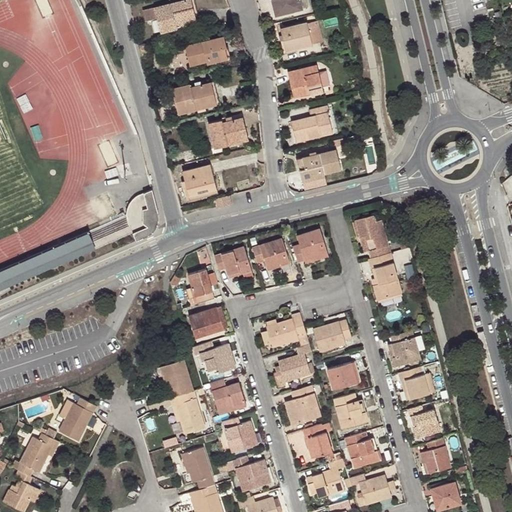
[(197,19),(192,0),(184,0),(181,1),(170,3),(143,10),(146,21),(157,18),(161,32),(176,29),(175,24),(197,19)]
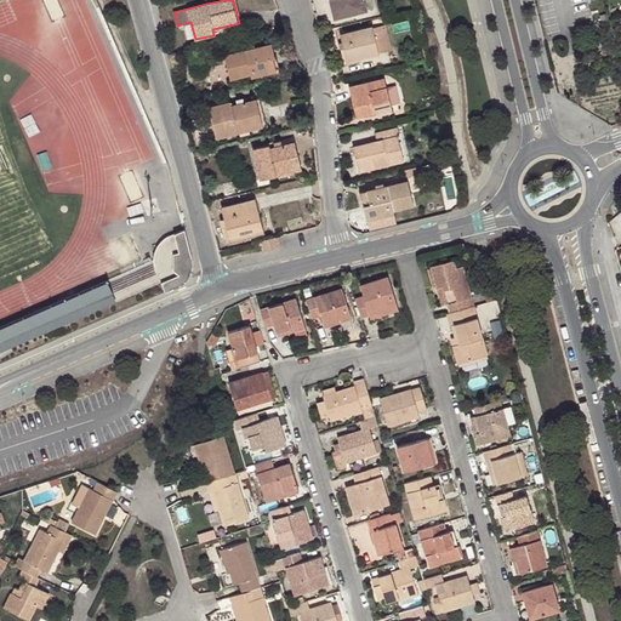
[(335,0),(329,0),(335,20),(340,18),(335,0)]
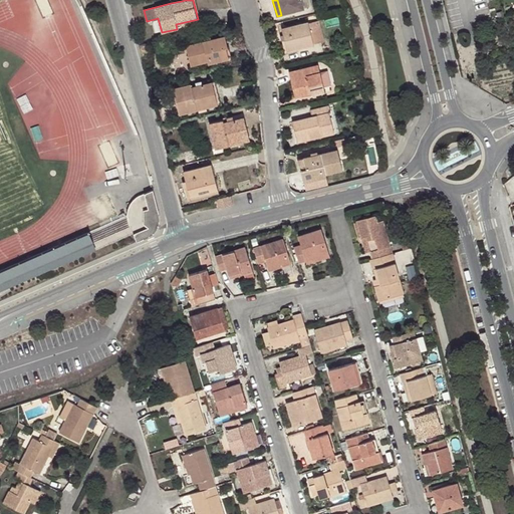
[(277,0),(281,15),(304,10),(301,0),(277,0)]
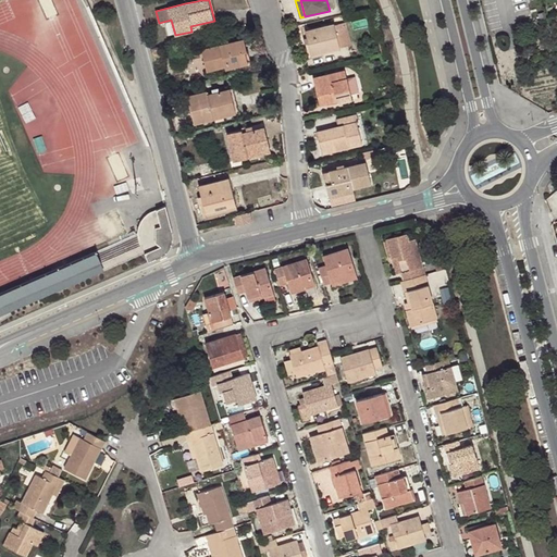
[(215,26),(214,21),(190,26),(192,32),(215,26)]
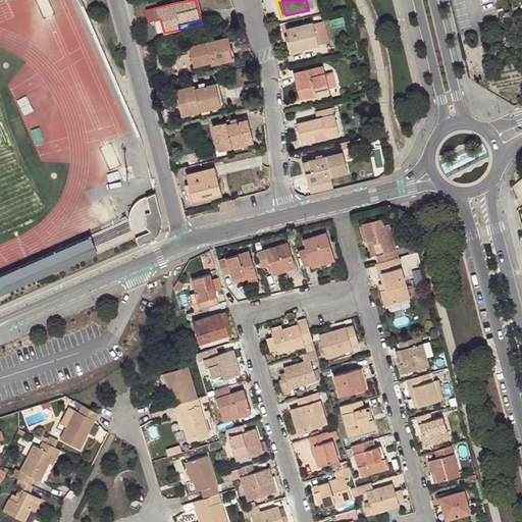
[(318,45),(313,24),(285,31),(291,51),(318,45)]
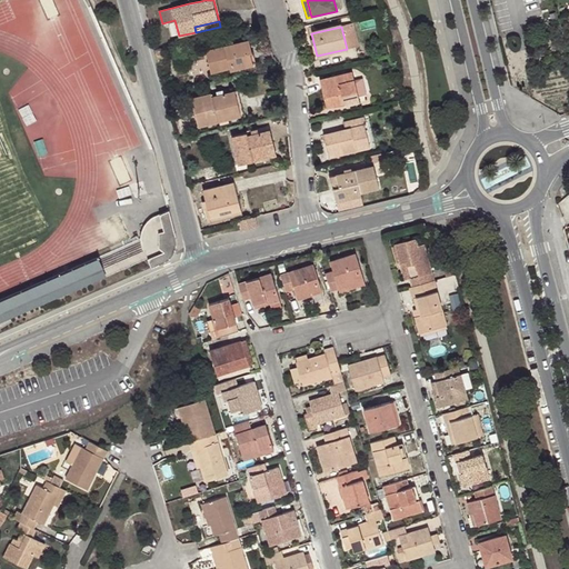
[(248,53),(245,41),(206,51),(211,73),(230,69),(231,71),(253,66),(250,53),(248,53)]
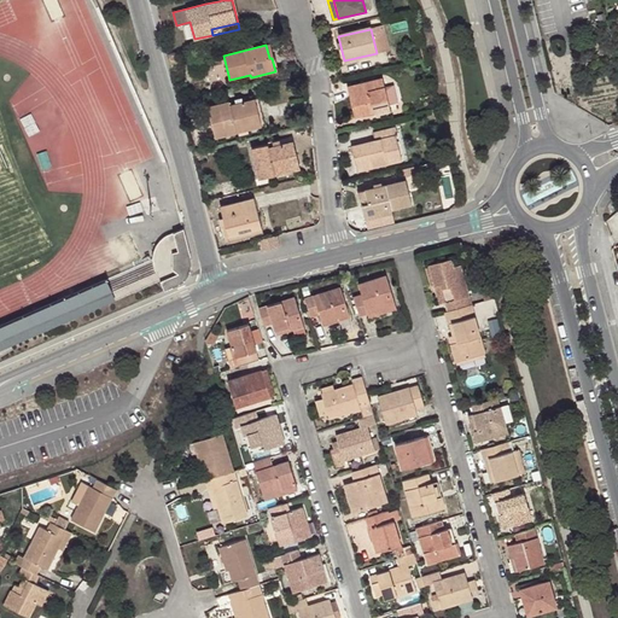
[(374,110),(390,108),(383,80),(347,88),(353,111),(360,109),(361,115),(373,112),(374,110)]
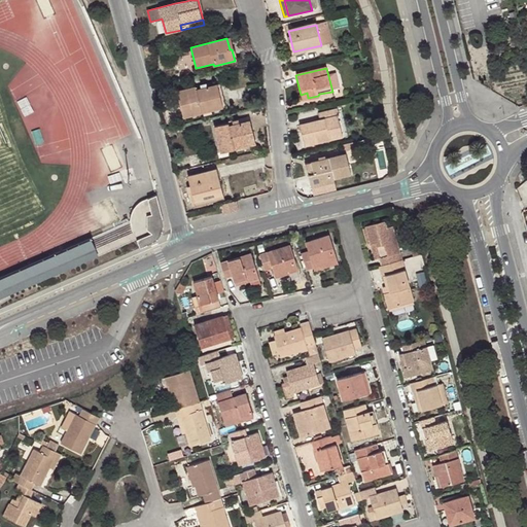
[(201,108),(222,103),(218,85),(197,91),(196,86),(177,91),(183,117),(202,113),(201,108)]
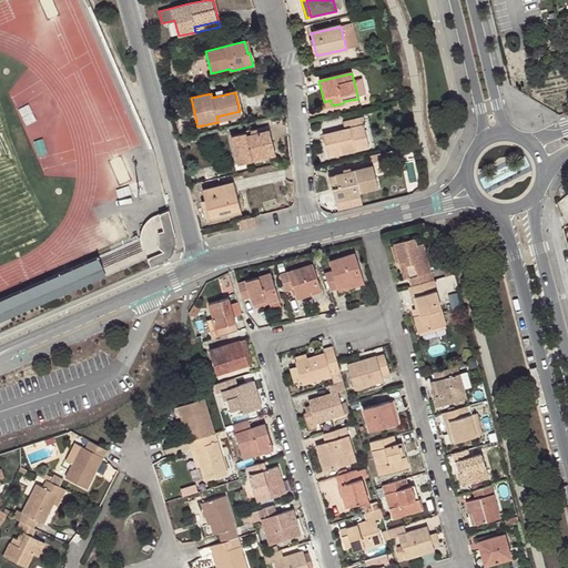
[(241,117),(240,111),(216,117),(217,122),(241,117)]
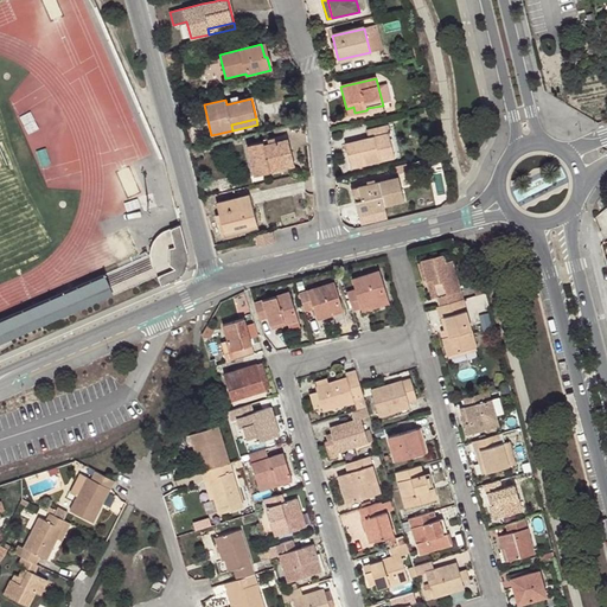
[(390,133),(389,127),(366,131),(369,139),(345,145),(351,167),(394,158),(389,134),(390,133)]
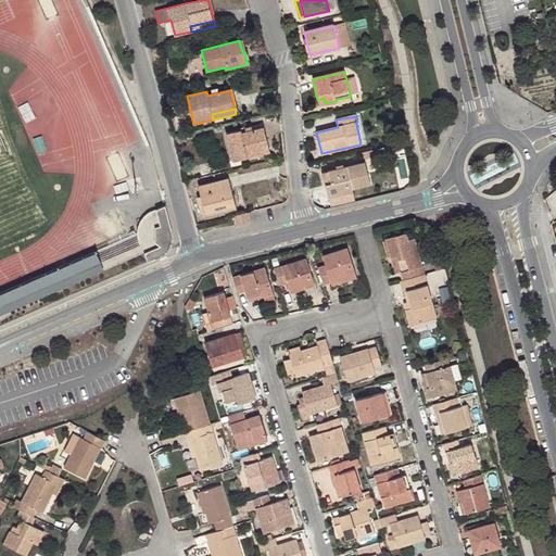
[(265,127),(253,129),(247,130),(242,131),(241,129),(227,133),(230,149),(234,162),(248,159),(247,154),(270,149),(265,127)]
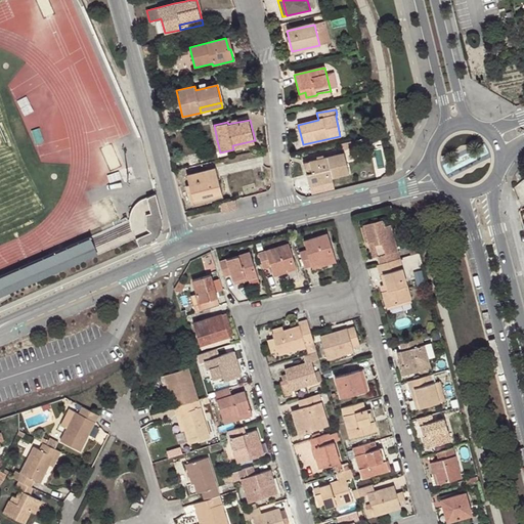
[(232,145),(233,149),(256,143),(255,140),(232,145)]
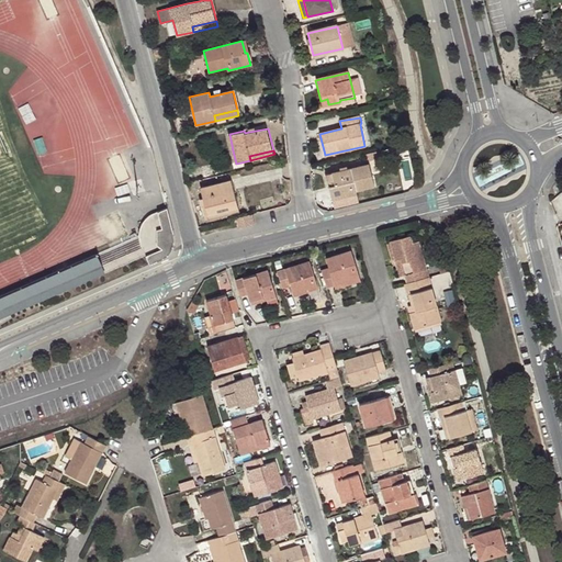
[(381,158),(379,152),(367,155),(369,160),(381,158)]
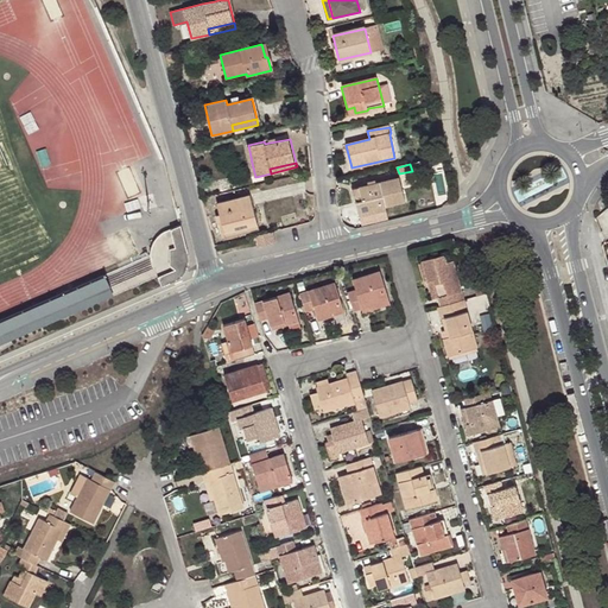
[(399,177),(377,183),(368,185),(352,189),(360,215),(386,209),(386,206),(405,201),(399,177)]
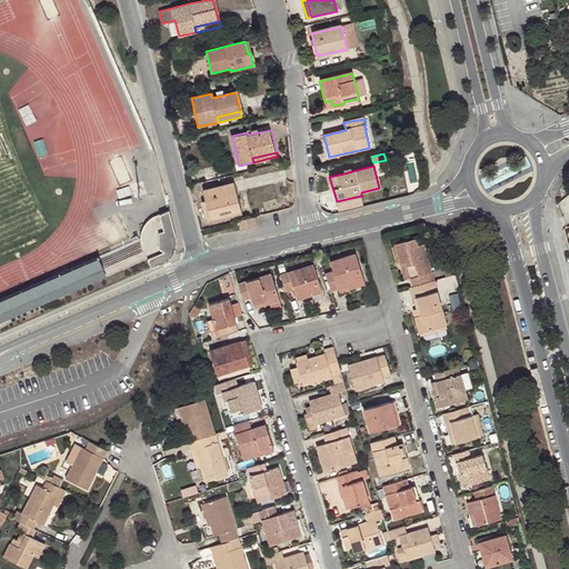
[(235,181),(203,189),(211,218),(241,209),(235,181)]
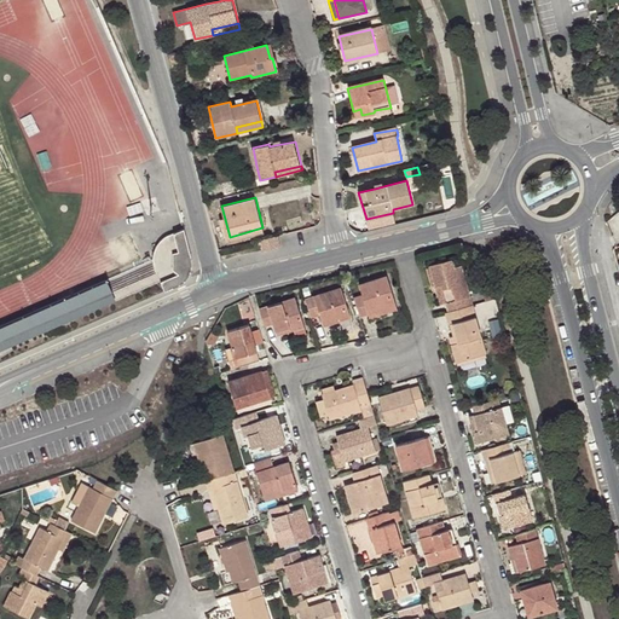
[(393,213),(366,219),(369,231),(397,225),(393,213)]
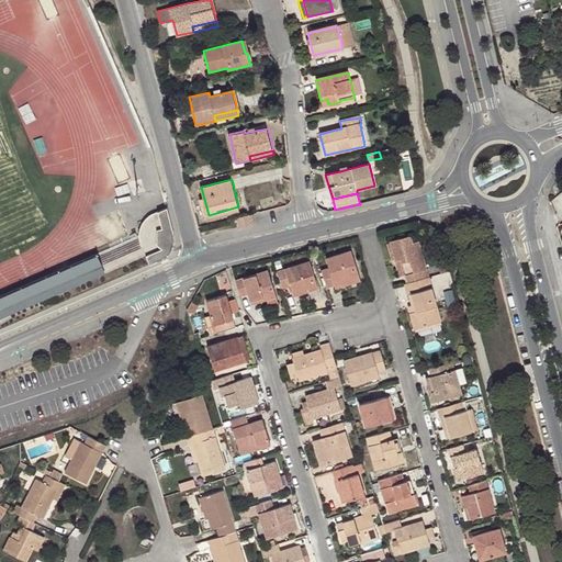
[(209,215),(210,221),(240,213),(238,206),(209,215)]
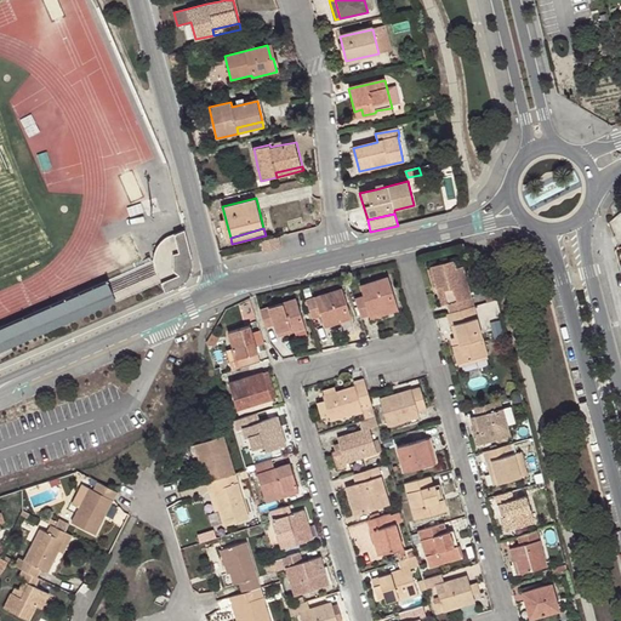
[(194,262),(186,229),(175,233),(167,237),(159,244),(154,255),(153,262),(161,283),(165,292),(181,285),(186,280),(192,273),(194,262)]
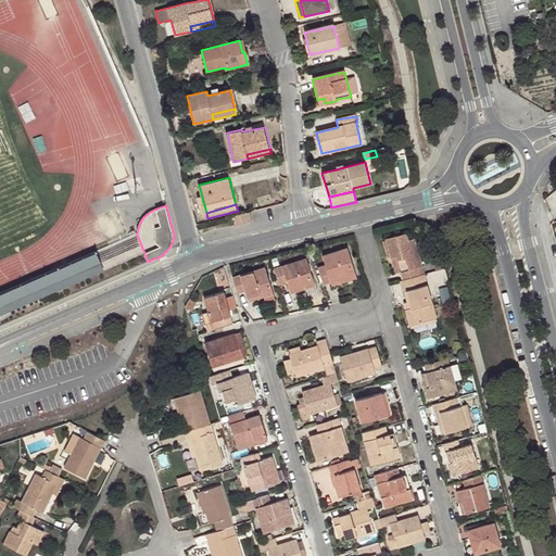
[(250,212),(234,216),(237,225),(250,222),(253,222),(250,212)]
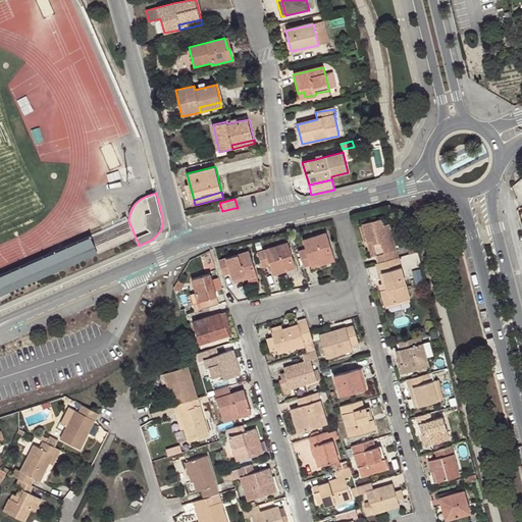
[(378,264),(397,259),(395,251),(397,251),(390,224),(383,227),(381,218),(362,224),(367,244),(372,242),(376,256),(378,264)]
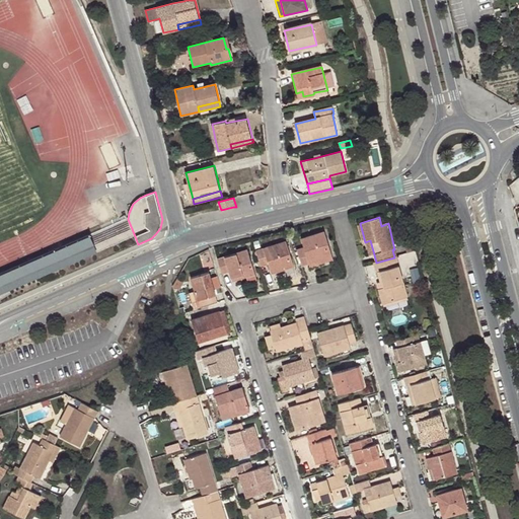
[(135,236),(128,219),(90,235),(97,252),(135,236)]
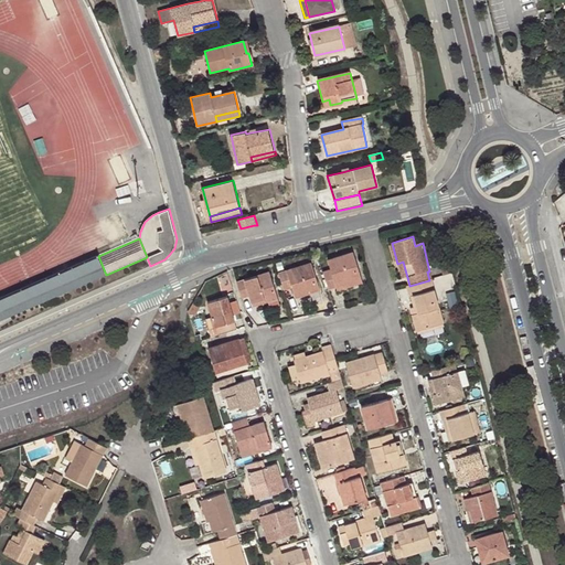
[(331,269),(323,273),(328,289),(337,287),(362,279),(354,253),(329,259),(331,269)]
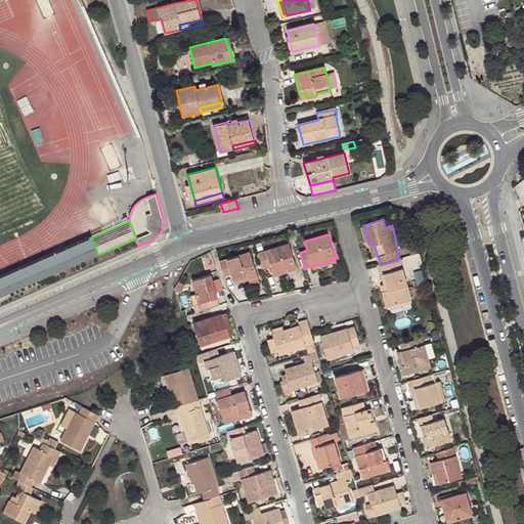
[(91,237),(0,276),(0,298),(98,255),(91,237)]
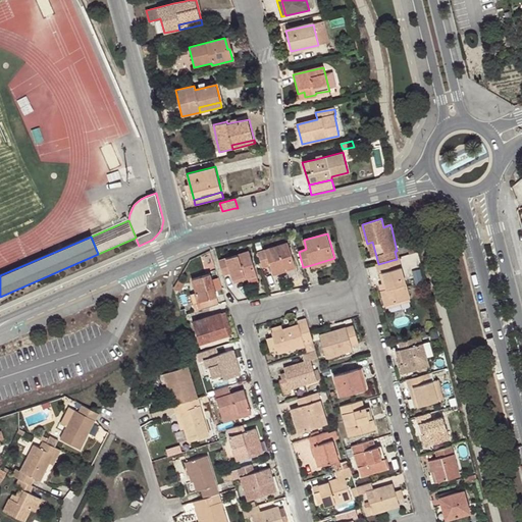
[(372,242),(367,244),(371,258),(376,256),(372,242)]
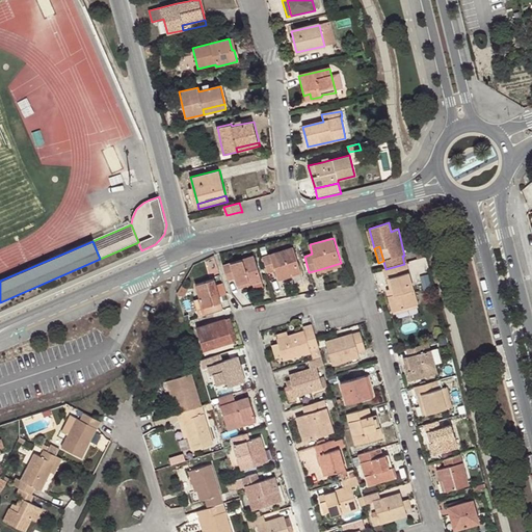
[(294,247),(263,257),(268,273),(275,271),(277,277),(292,273),(293,277),(302,274),(294,247)]
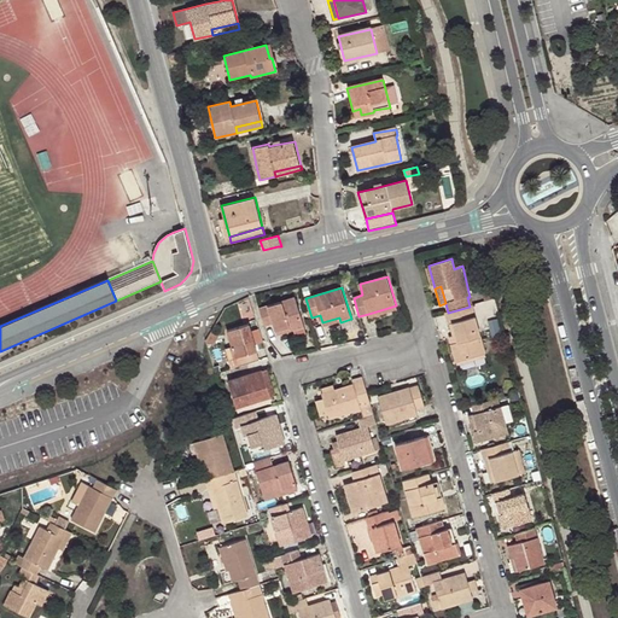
[(296,297),(260,308),(266,326),(274,324),(275,331),(292,326),(293,331),(305,327),(296,297)]
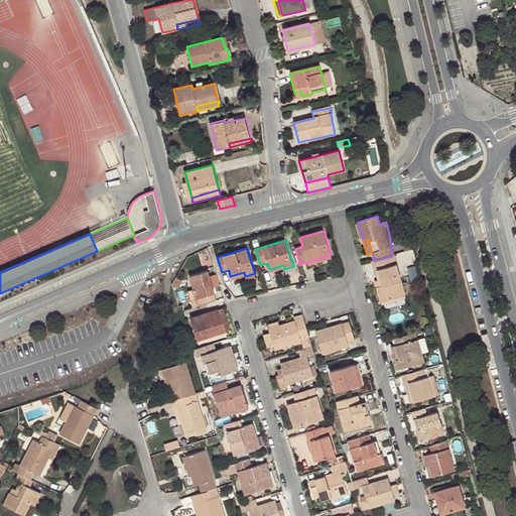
[(403,263),(417,259),(413,248),(399,252),(403,263)]
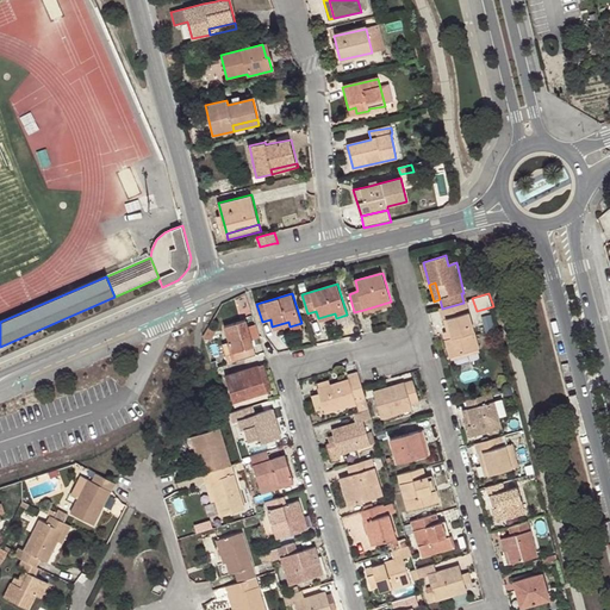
[(392,306),(391,302),(363,310),(366,313),(392,306)]
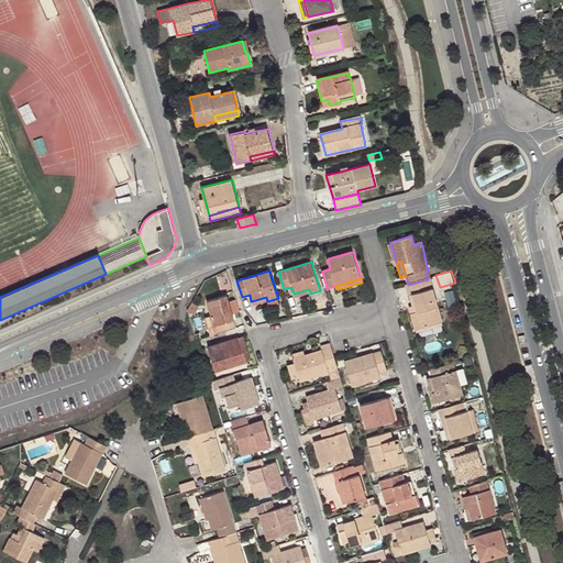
[(442,322),(430,278),(428,279),(408,285),(405,286),(408,296),(409,295),(412,306),(415,312),(410,315),(415,330),(442,322)]
